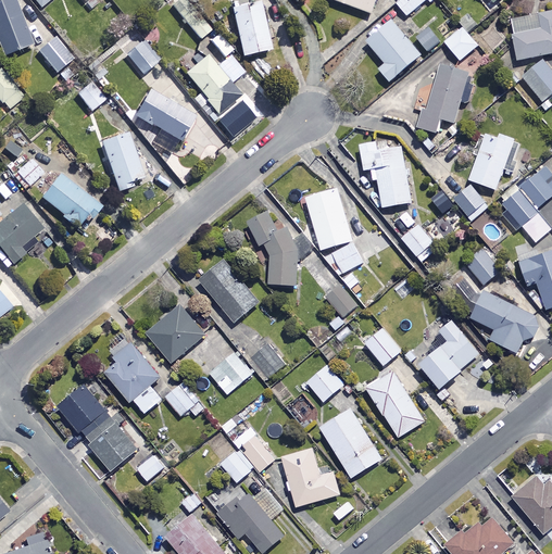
[(29,46),(12,0),(2,0),(0,1),(0,50),(2,55),(29,46)]
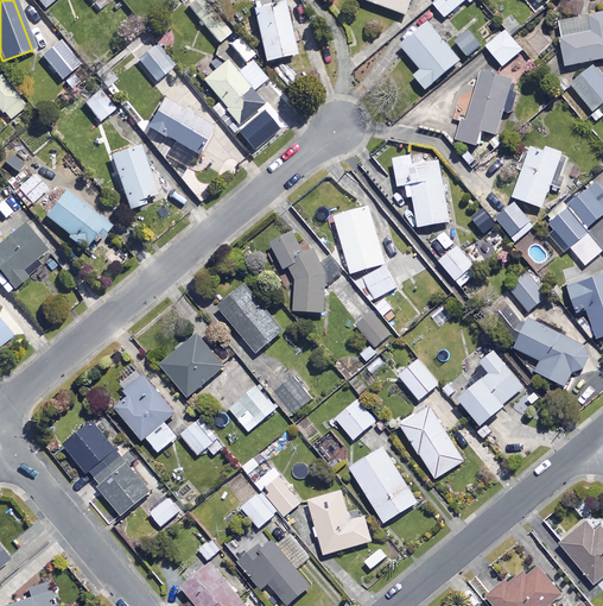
[(229,32),(203,0),(189,0),(185,4),(216,42),(229,32)]
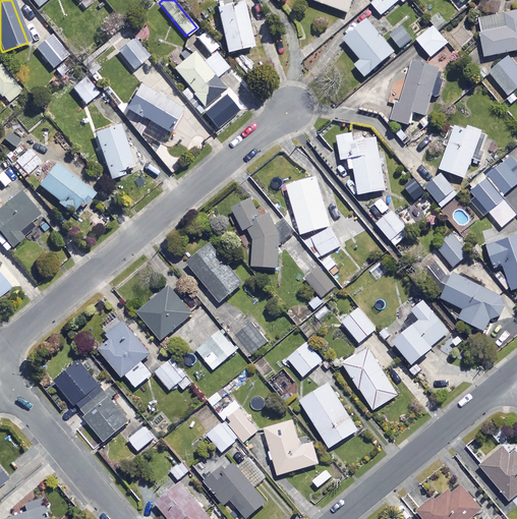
[(312,0),(347,12),(350,0),(312,0)]
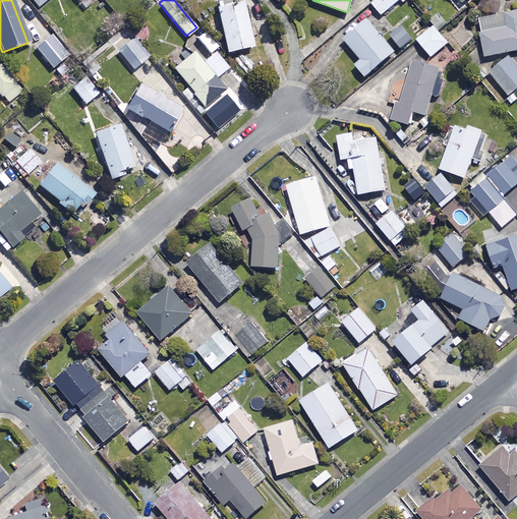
[(372,0),(369,2),(379,14),(397,0),(372,0)]
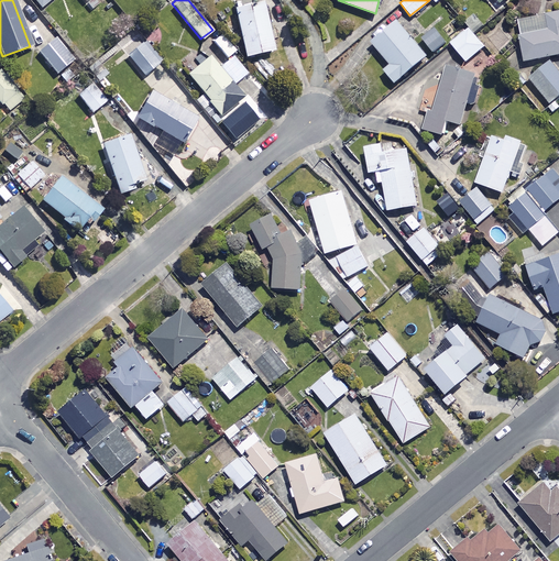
[(273,50),(261,1),(232,8),(244,56),(273,50)]
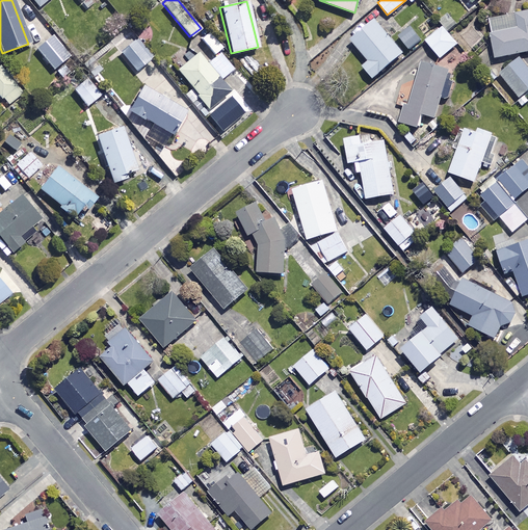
[(140,4),(125,12),(134,30),(150,21),(140,4)]
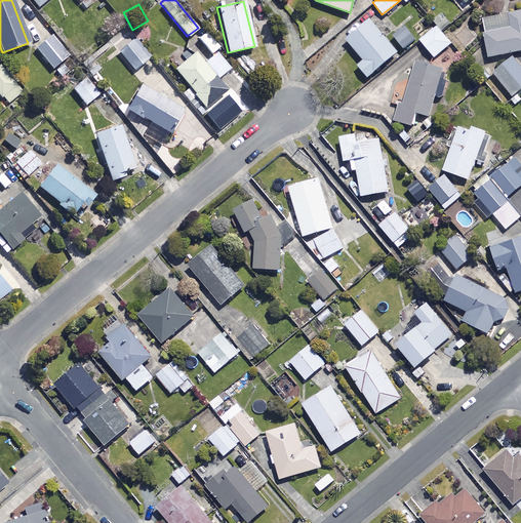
[(520,49),(520,9),(480,18),(488,57),(520,49)]
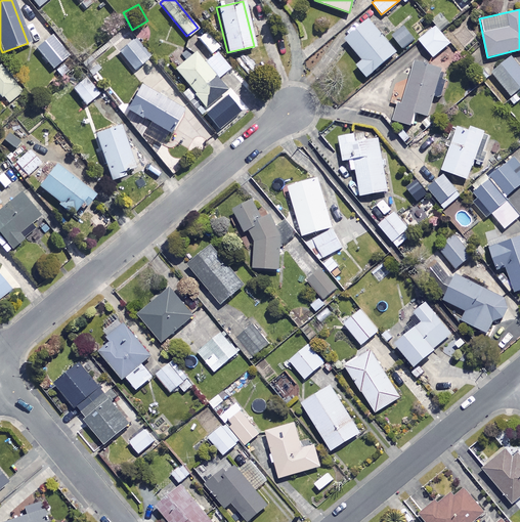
[(395,52),(367,18),(344,38),(361,59),(355,64),(365,77),(395,52)]
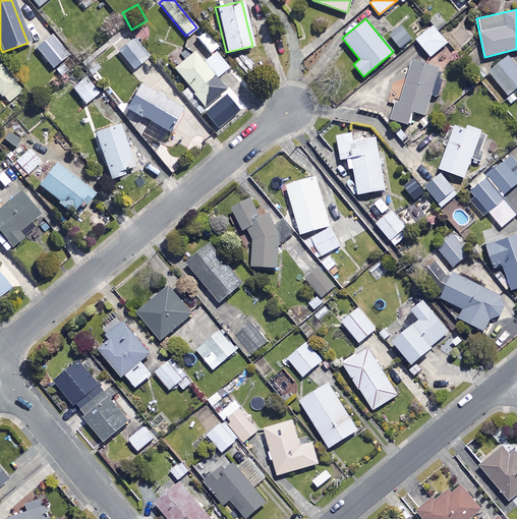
[(411,38),(400,23),(388,34),(399,48),(411,38)]
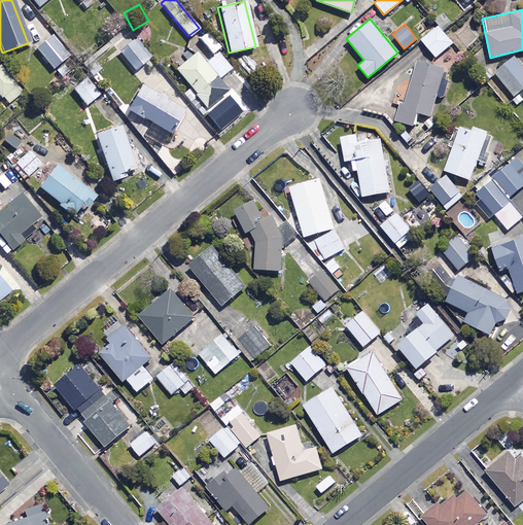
[(451,43),(437,26),(420,40),(434,57),(451,43)]
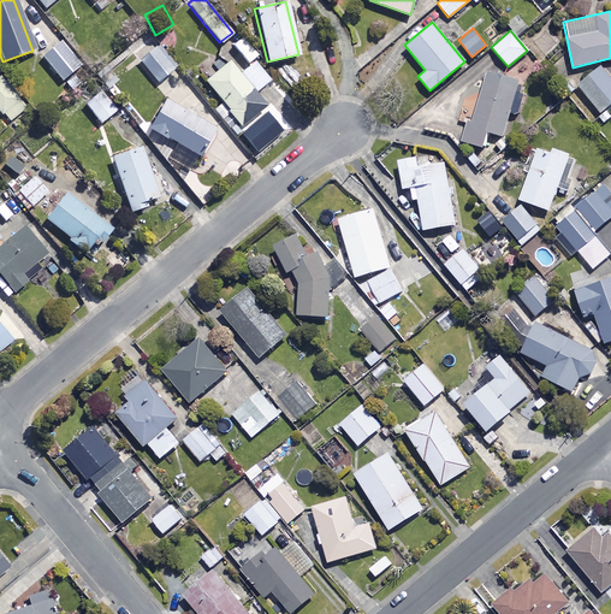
[(79,63),(59,40),(40,57),(60,80),(79,63)]
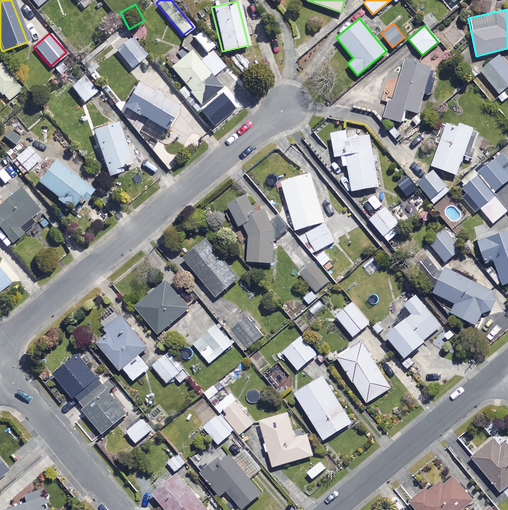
[(142,57),(127,38),(114,50),(129,68),(142,57)]
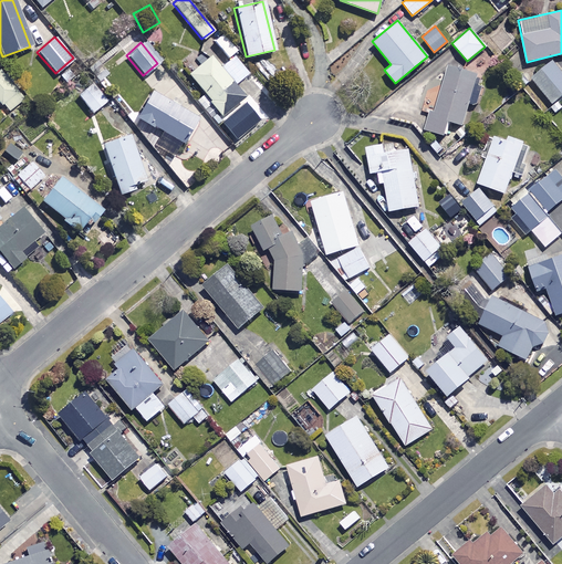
[(242,96),(208,56),(187,74),(221,115),(242,96)]
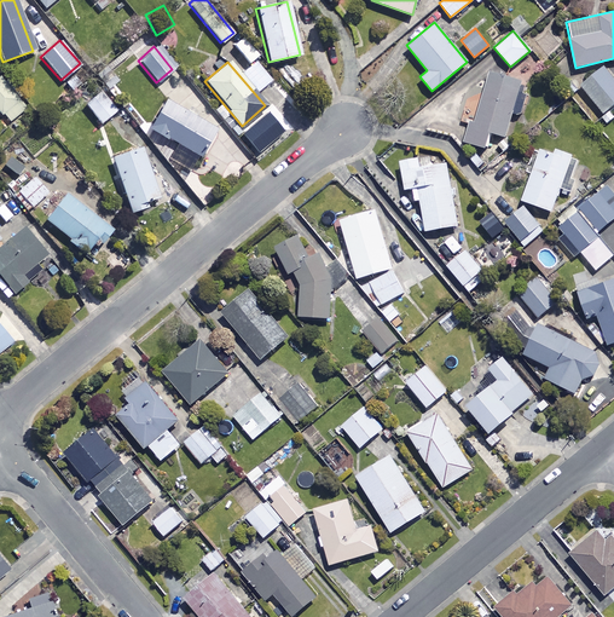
[(613,102),(613,81),(603,67),(580,85),(602,113),(613,102)]
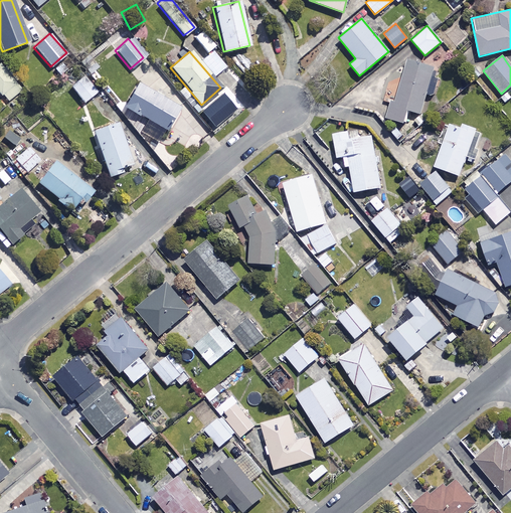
[(434,68),(407,60),(394,102),(391,100),(385,118),(403,124),(408,110),(419,114),(426,94),(432,96),(438,78),(431,76),(434,68)]
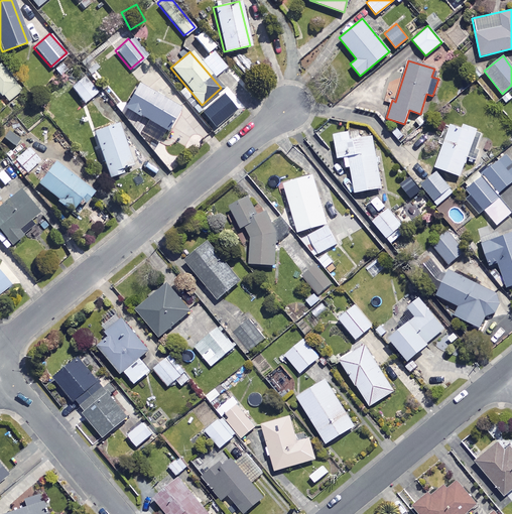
[(19,88),(0,67),(0,94),(6,101),(19,88)]
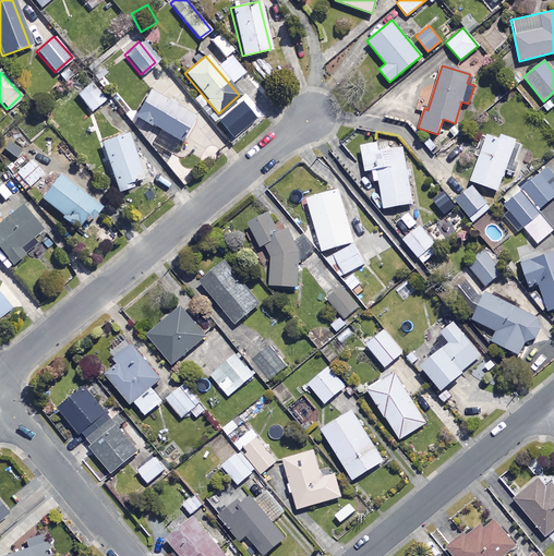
[(105,98),(89,80),(74,93),(89,110),(105,98)]
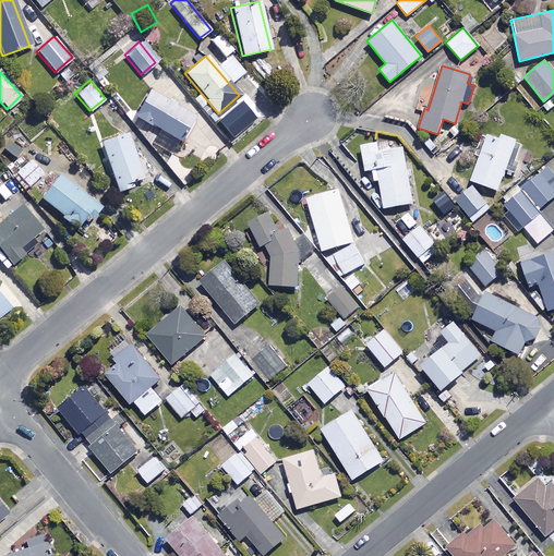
[(75,101),(65,89),(58,95),(68,108),(75,101)]
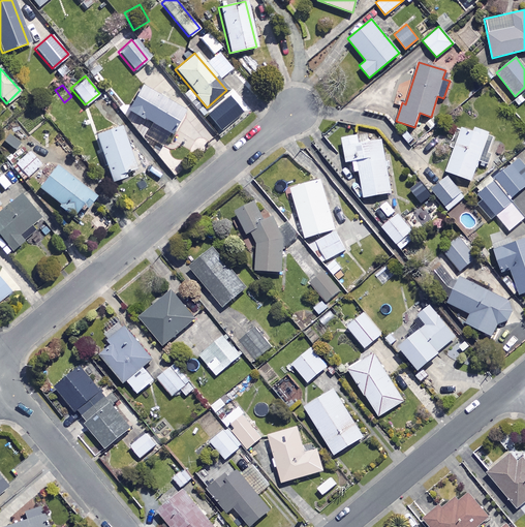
[(183,111),(141,86),(127,109),(171,133),(183,111)]
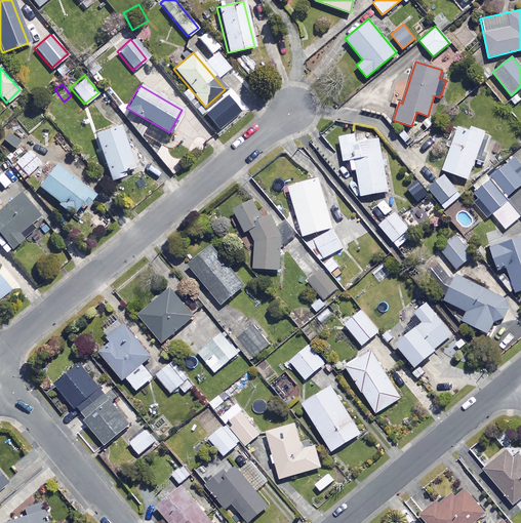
[(39,120),(29,107),(14,117),(25,130),(39,120)]
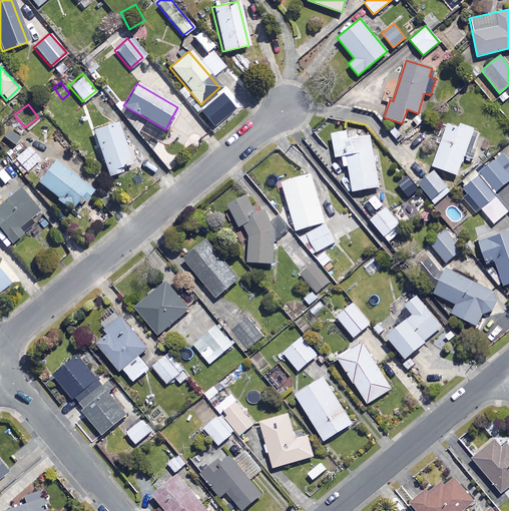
[(130,163),(115,121),(92,130),(108,176),(120,171),(119,167),(130,163)]
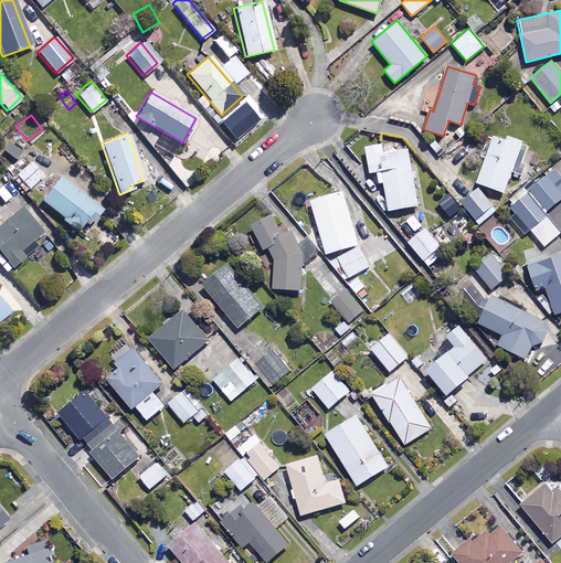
[(505,140),(487,135),(479,156),(485,158),(475,182),(501,193),(521,141),(506,136),(505,140)]
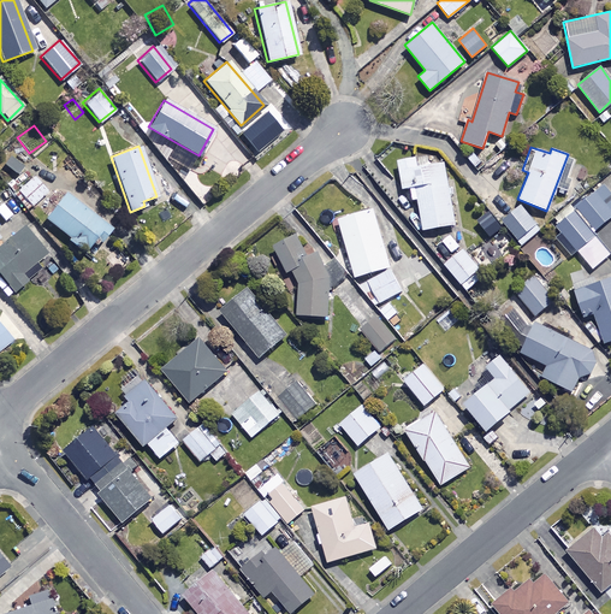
[(427,165),(426,155),(397,160),(402,189),(409,188),(411,200),(417,199),(422,230),(454,224),(443,163),(427,165)]
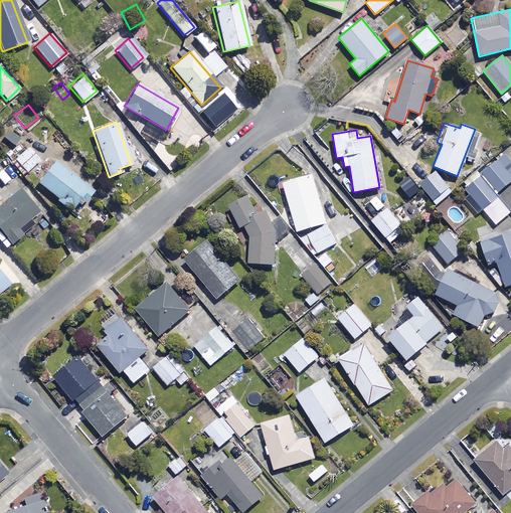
[(37,159),(26,147),(13,158),(24,171),(37,159)]
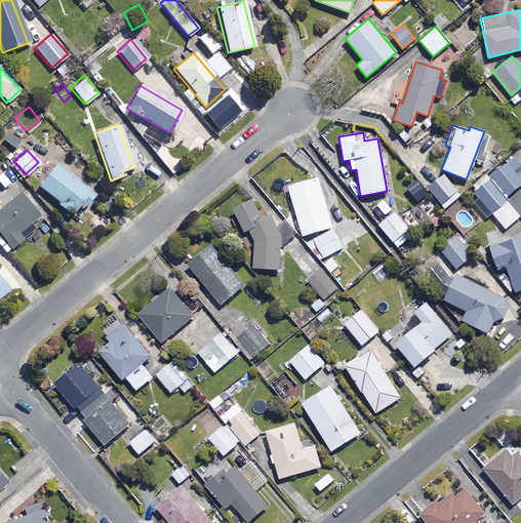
[(485,205),(505,227),(517,215),(503,199),(520,182),(520,165),(512,156),(471,192),(475,197),(467,204),(475,213),(485,205)]
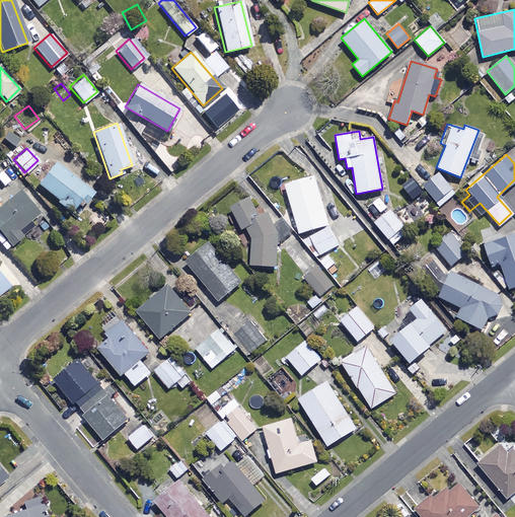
[(90,192),(55,161),(37,182),(72,213),(90,192)]
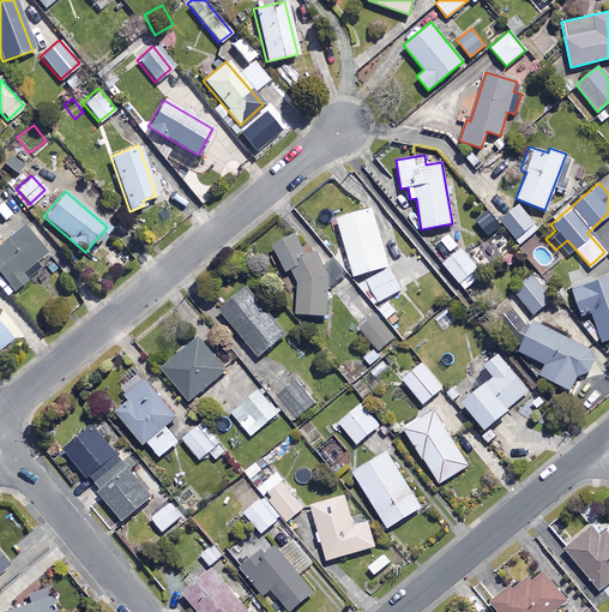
[(522,223),(507,207),(494,217),(508,234),(522,223)]
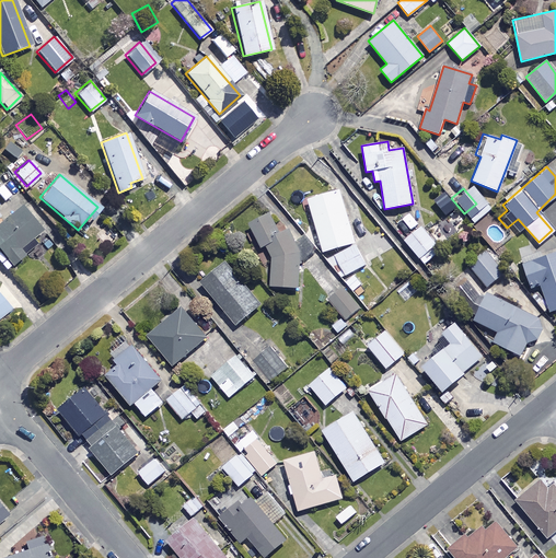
[(354,243),(338,190),(308,199),(323,252),(354,243)]
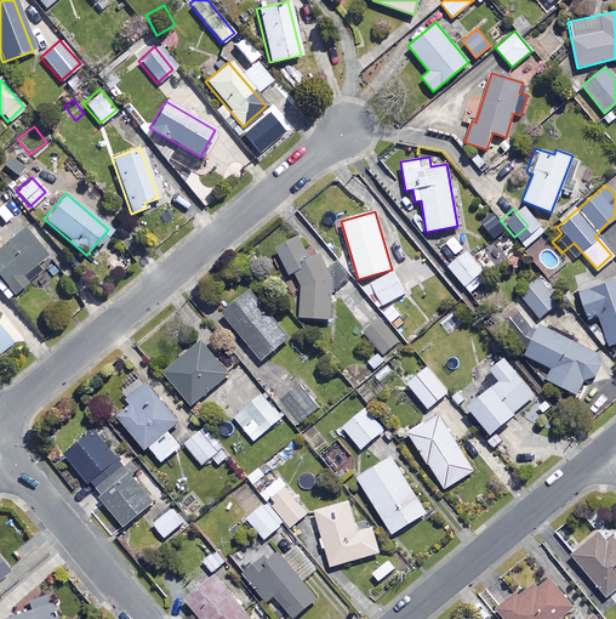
[(45,256),(23,228),(0,246),(0,277),(12,294),(39,273),(33,266),(45,256)]
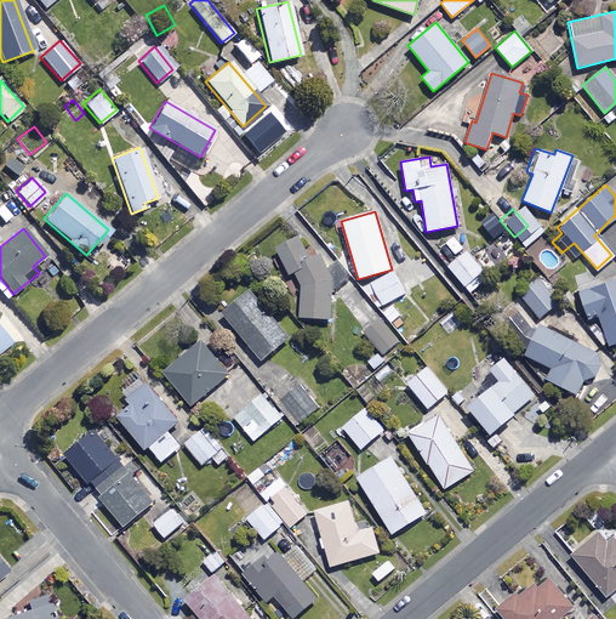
[(461,246),(452,234),(443,242),(451,254),(461,246)]
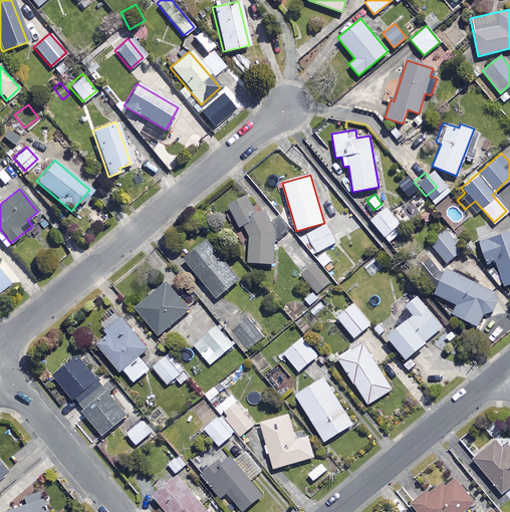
[(257,214),(246,196),(228,207),(240,227),(244,225),(249,234),(247,263),(271,264),(272,241),(288,231),(280,217),(270,222),(263,211),(257,214)]
